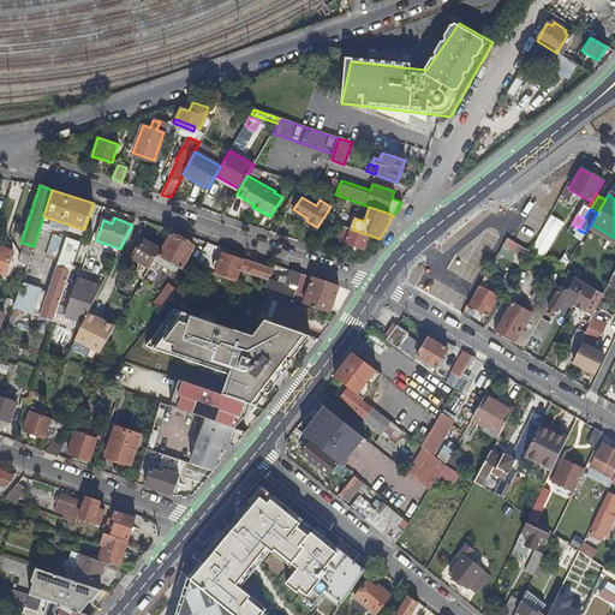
[(531,251),(544,258),(560,226),(545,220),(531,251)]
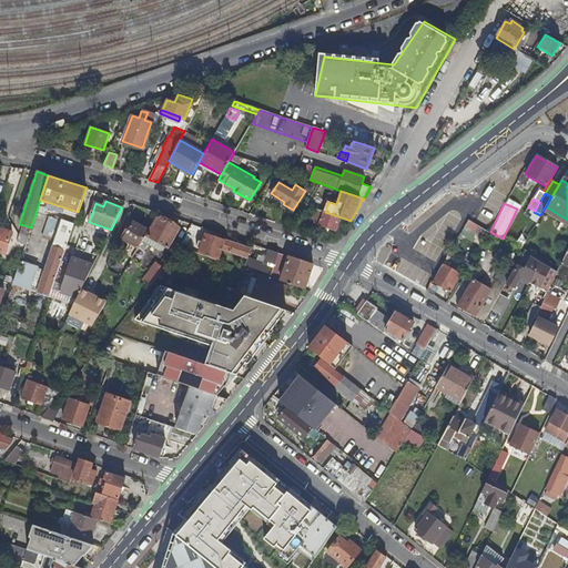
[(535,211),(529,208),(526,215),(530,217),(534,212),(535,211)]
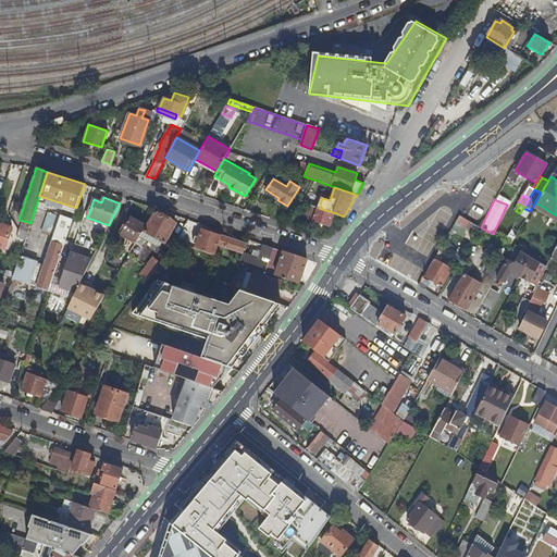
[(331,226),(335,213),(319,208),(309,205),(305,218),(331,226)]
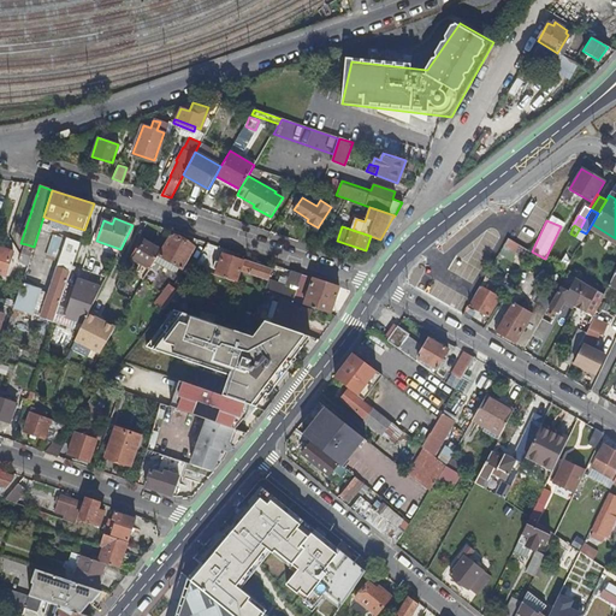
[(586,234),(579,230),(575,236),(582,241),(586,234)]
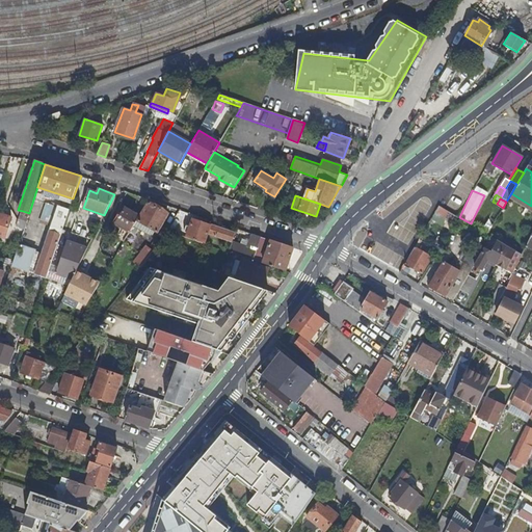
[(46,202),(41,217),(51,220),(56,206),(46,202)]
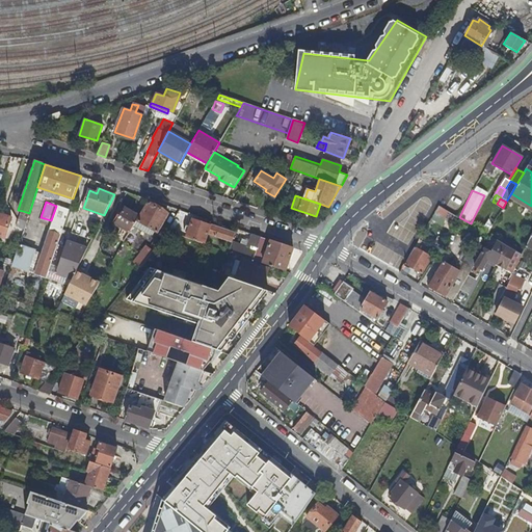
[(118,202),(111,215),(128,224),(135,210),(118,202)]
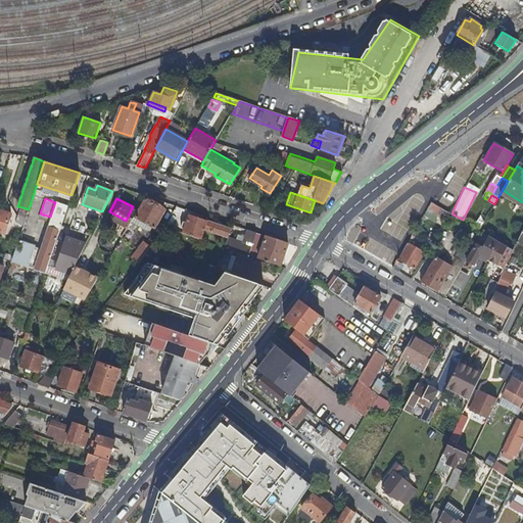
[(133,222),(131,221),(127,228),(133,231),(137,224),(135,224),(138,219),(153,229),(154,227),(157,229),(161,223),(158,221),(164,209),(146,198),(133,222)]
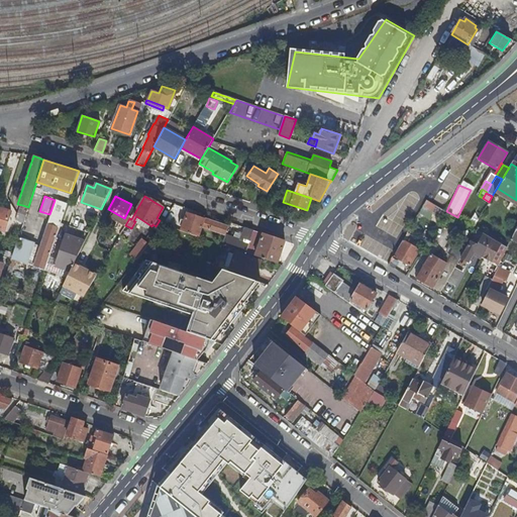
[(422,207),(432,213),(436,206),(426,200),(422,207)]
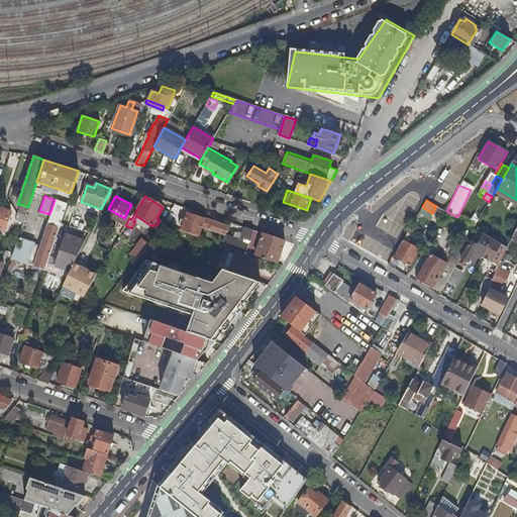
[(43,246),(18,238),(11,259),(45,270),(54,243),(68,205),(68,204),(59,201),(43,246)]
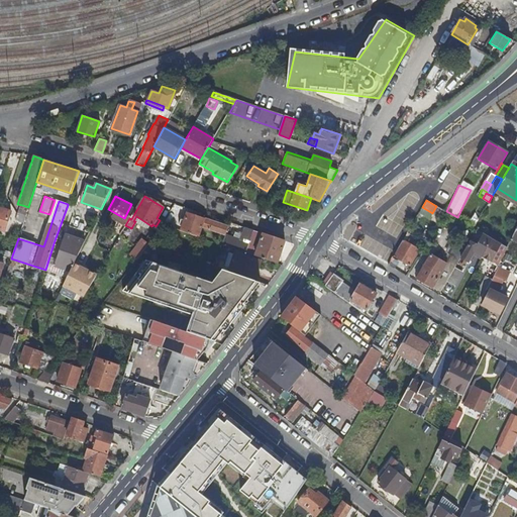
[(28,207),(22,205),(19,214),(25,216),(28,207)]
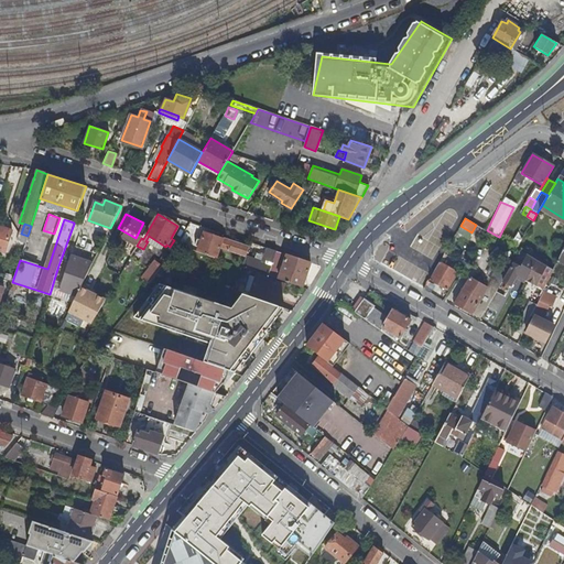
[(80,226),(74,224),(58,266),(66,268),(71,256),(80,226)]
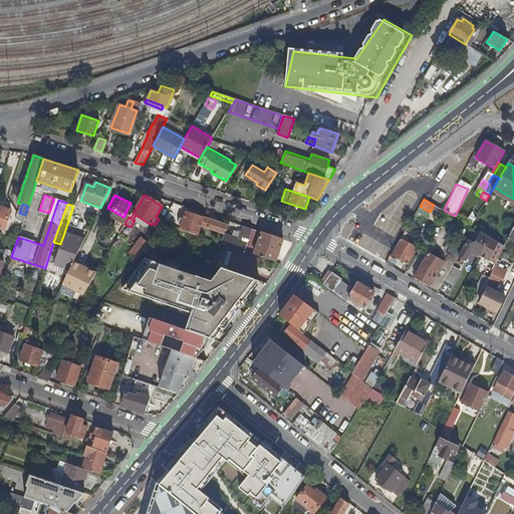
[(430,212),(438,216),(442,209),(434,205),(430,212)]
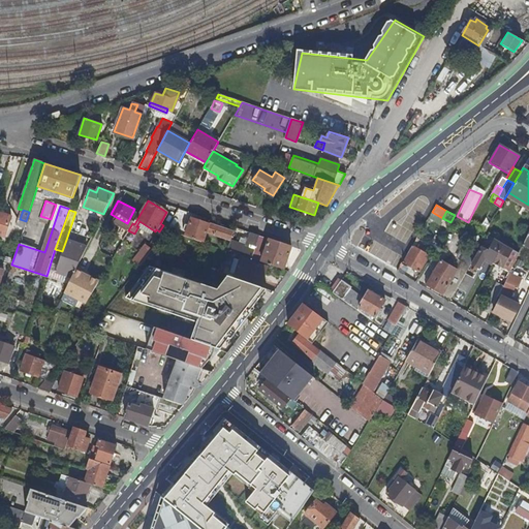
[(10,217),(0,213),(0,235),(4,236),(10,217)]
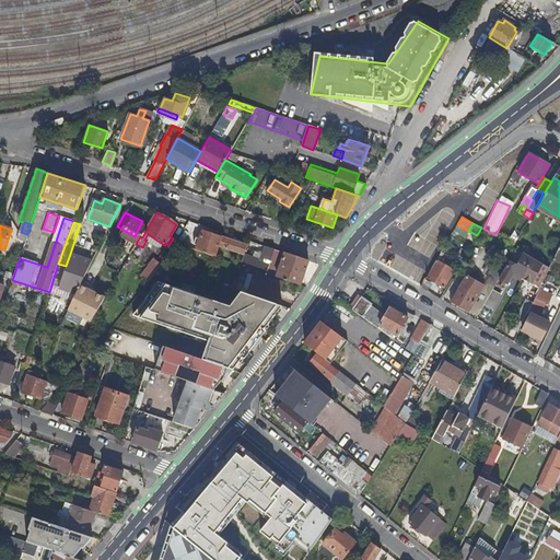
[(486,241),(490,233),(481,228),(477,235),(486,241)]
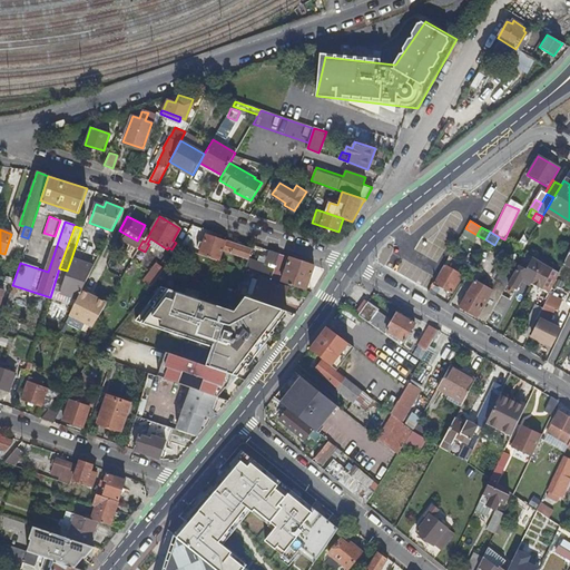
[(205,234),(198,253),(217,259),(222,249),(248,258),(252,248),(225,239),(224,241),(205,234)]
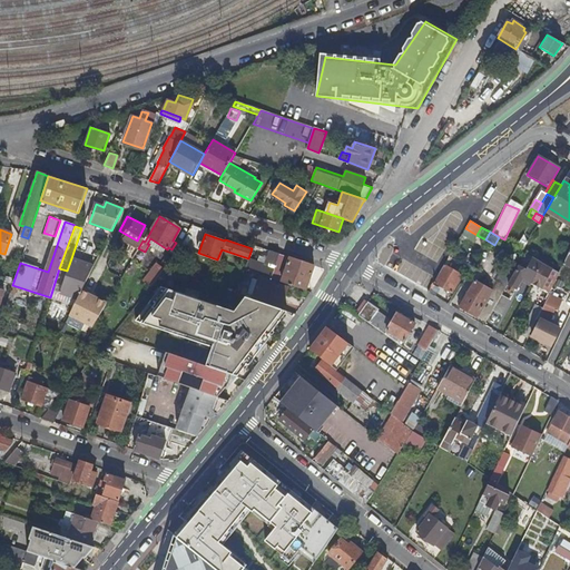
[(266,259),(263,258),(258,256),(256,263),(248,259),(245,269),(277,281),(286,256),(269,251),(266,259)]
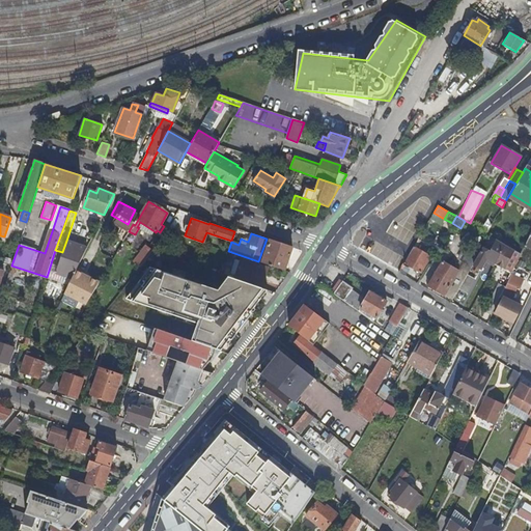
[(495,263),(505,245),(488,235),(483,246),(476,258),(472,267),(479,271),(484,260),(494,266),(495,263)]
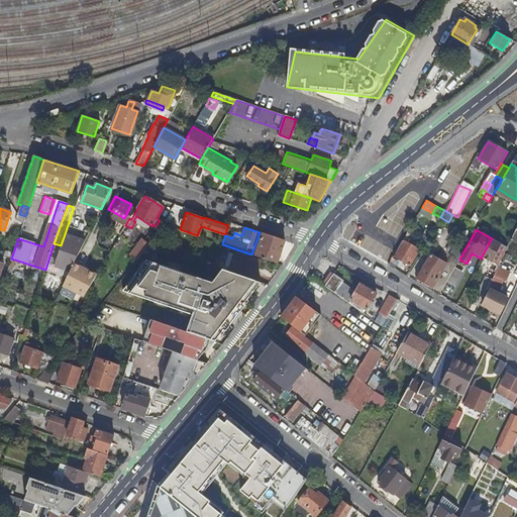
[(277,263),(285,240),(263,233),(254,255),(277,263)]
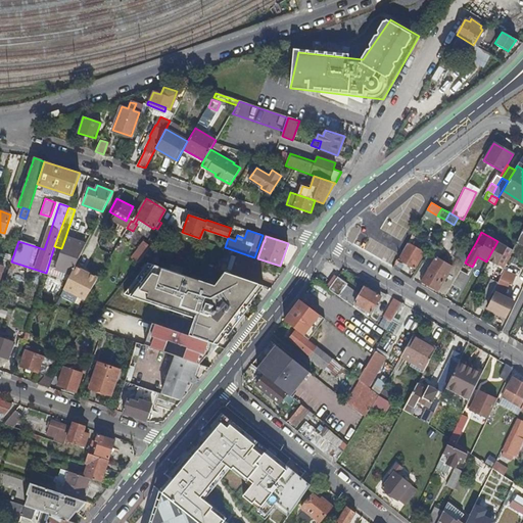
[(61,248),(56,272),(72,277),(84,245),(65,237),(61,248)]
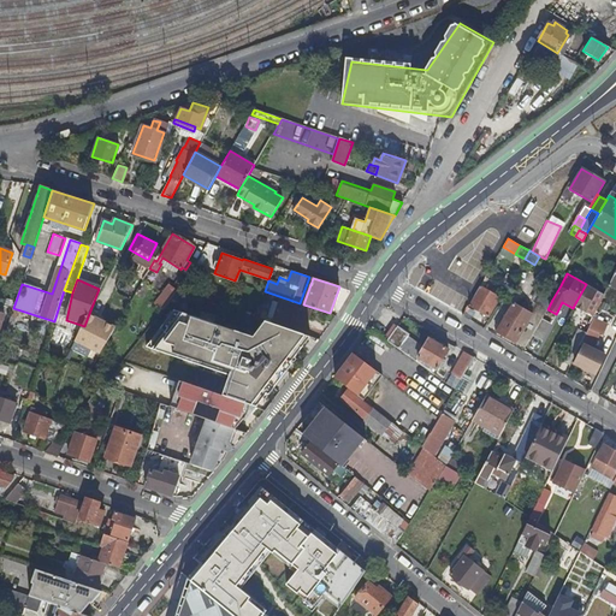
[(574,306),(593,315),(603,295),(586,284),(574,306)]
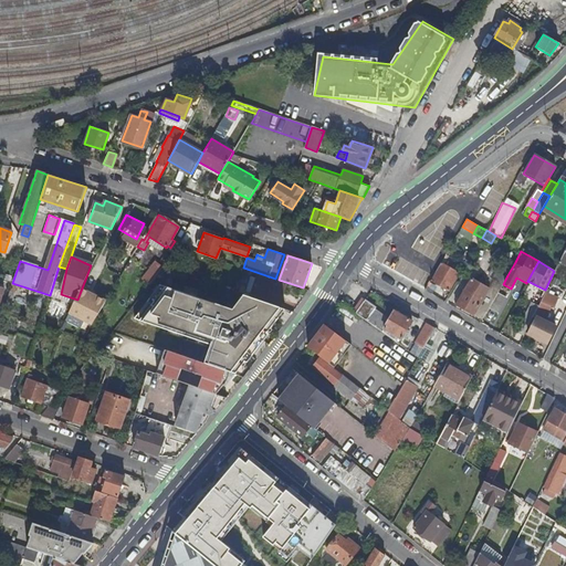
[(144,280),(150,284),(157,274),(163,266),(157,262),(144,280)]
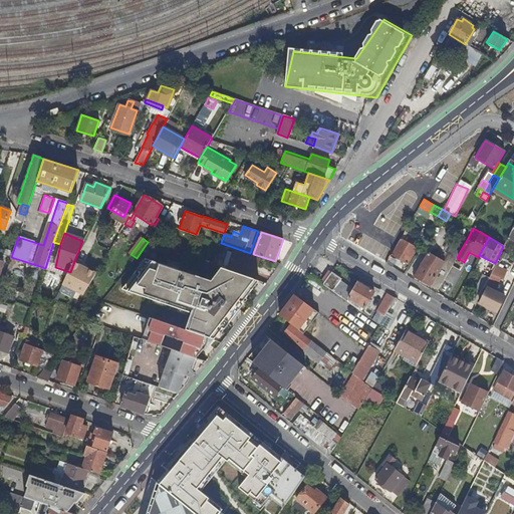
[(417,248),(401,239),(391,255),(407,265),(417,248)]
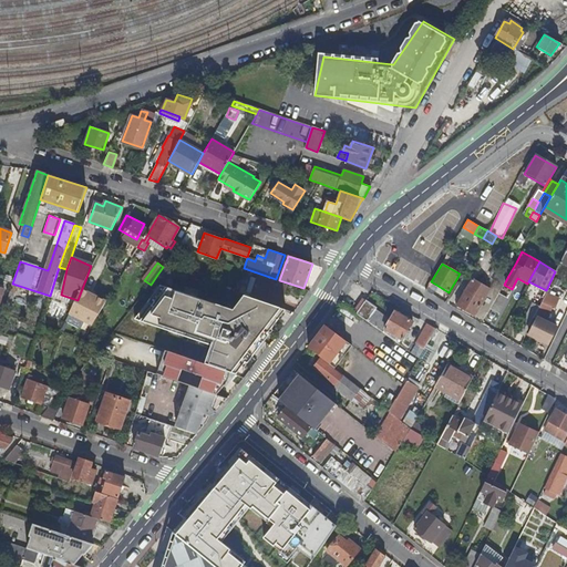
[(496,281),(503,286),(504,285),(508,276),(502,271),(496,281)]
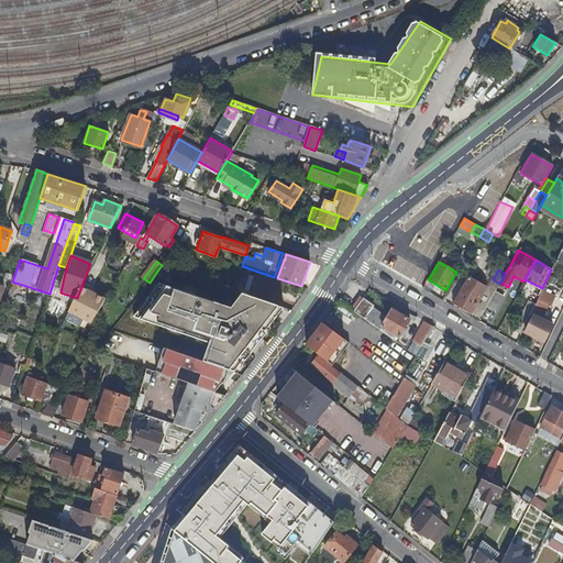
[(238,372),(262,334),(277,306),(252,298),(242,305),(156,273),(150,283),(136,302),(220,329),(206,361),(238,372)]
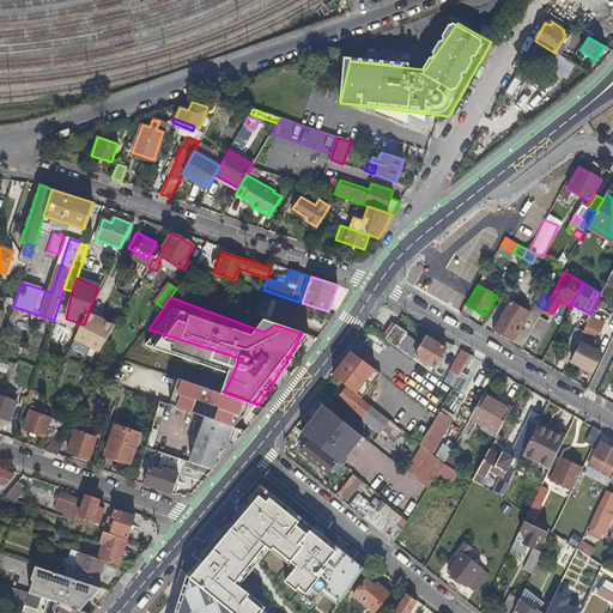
[(279,298),(272,322),(274,325),(302,333),(311,310),(279,298)]
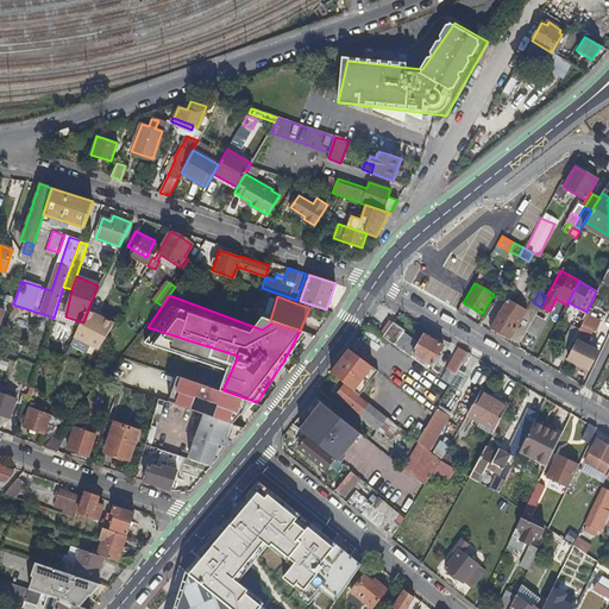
[(540,307),(533,302),(531,302),(526,312),(506,300),(490,328),(509,340),(512,338),(520,343),(523,336),(526,333),(532,322),(534,318),(540,307)]
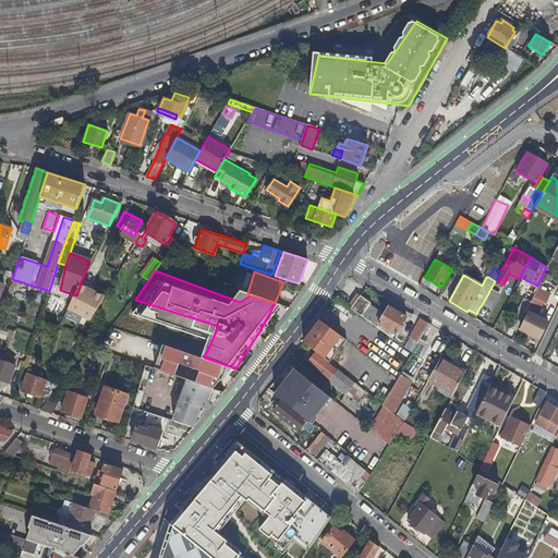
[(530,314),(521,329),(538,338),(547,323),(536,316),(543,302),(546,304),(550,294),(536,288),(533,295),(532,296),(532,298),(526,308),(525,310),(525,312),(530,314)]
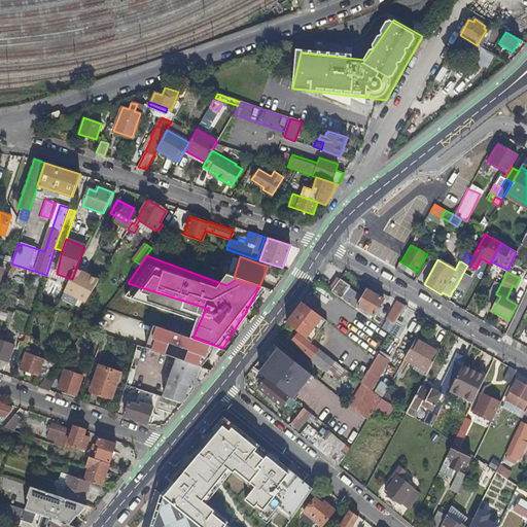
[(470,279),(462,275),(460,279),(455,288),(462,292),(470,279)]
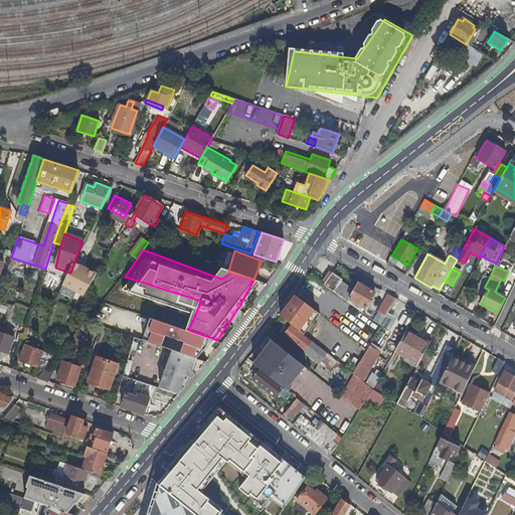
[(333,273),(324,285),(359,309),(362,305),(365,308),(375,292),(359,283),(354,290),(341,281),(342,280),(333,273)]
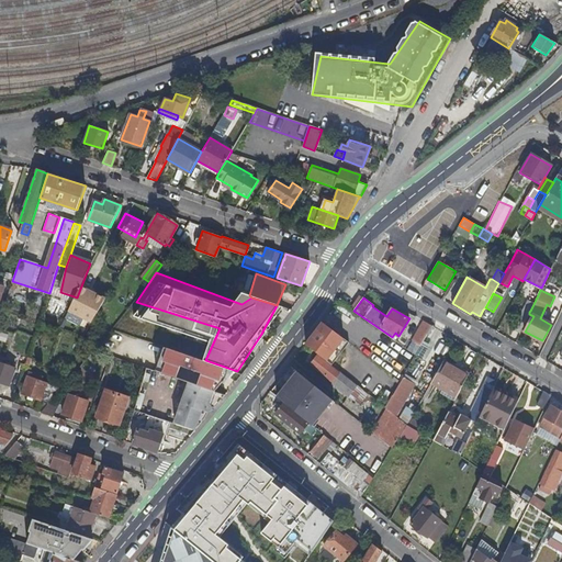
[(513,329),(519,333),(529,314),(529,312),(524,310),(520,317),(519,316),(513,329)]
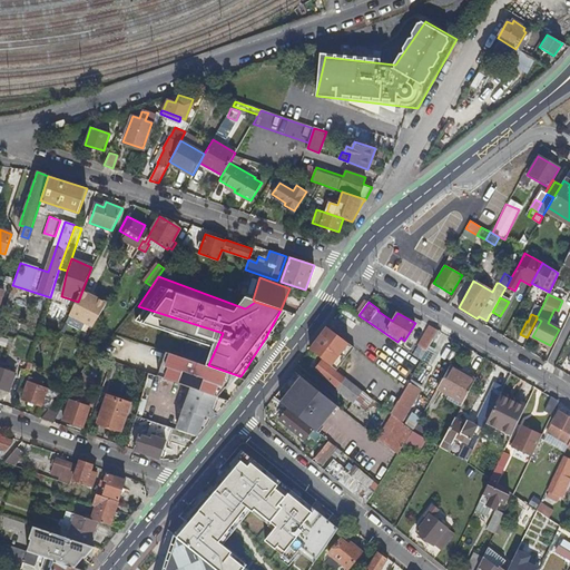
[(422,347),(426,350),(439,330),(429,324),(418,345),(422,347)]
